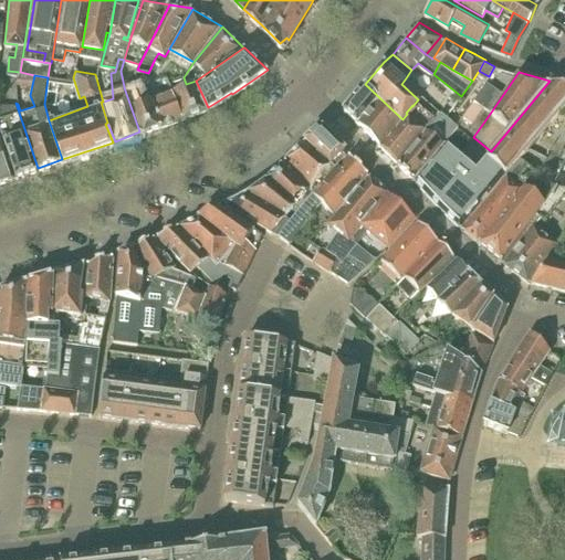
[(124,87),(139,131),(161,124),(153,97),(144,84),(142,81),(124,86),(124,87)]
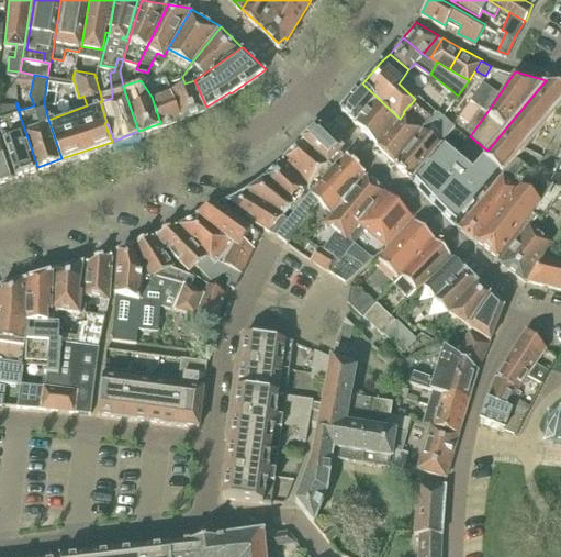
[(160,123),(182,115),(172,89),(160,93),(154,80),(143,84),(152,97),(160,123)]
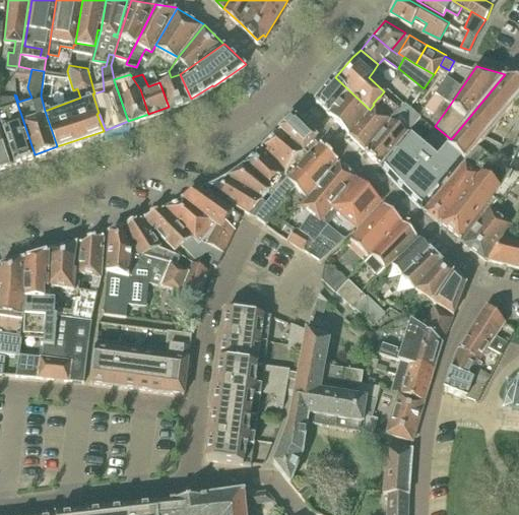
[(159,81),(159,82),(169,107),(191,99),(180,74),(171,77),(159,81)]
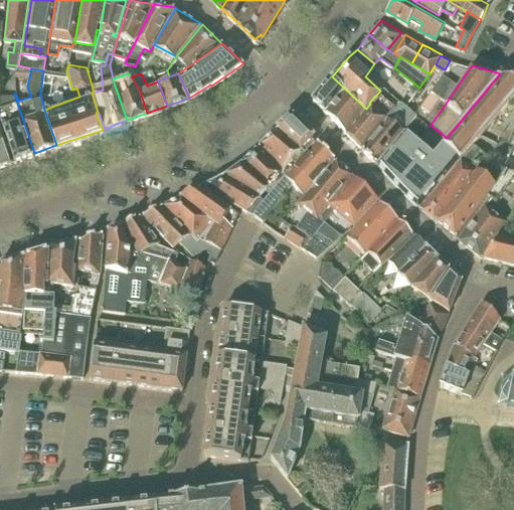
[(448,101),(459,85),(442,73),(431,89),(448,101)]
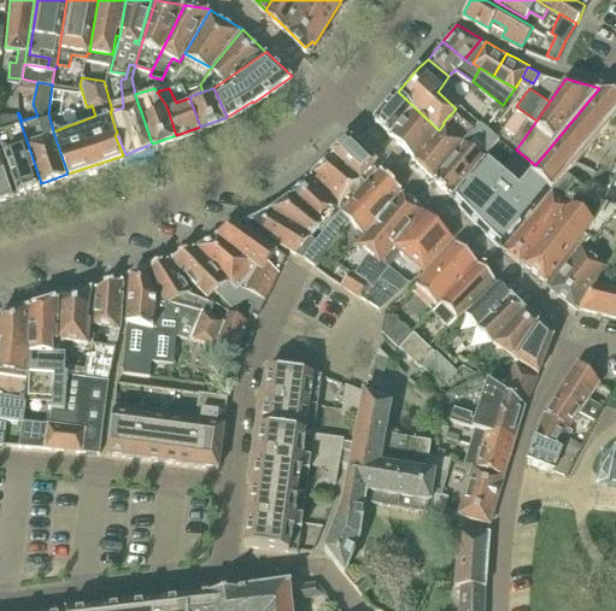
[(615,94),(599,88),(535,165),(532,169),(550,187),(552,188),(568,169),(572,165),(606,124),(615,112),(615,94)]
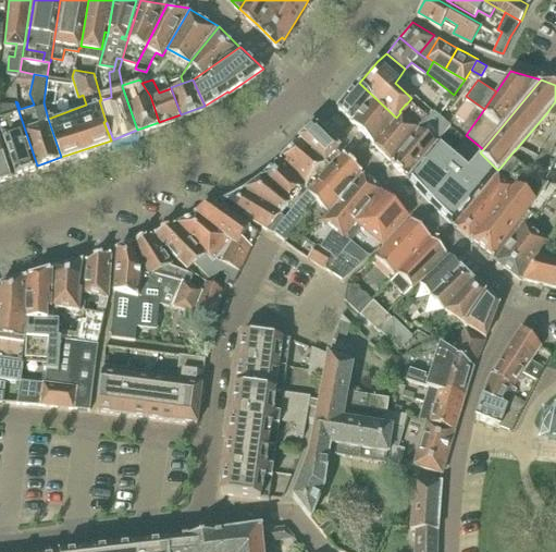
[(374,142),(396,118),(359,83),(340,106),(353,121),(353,119),(374,142)]
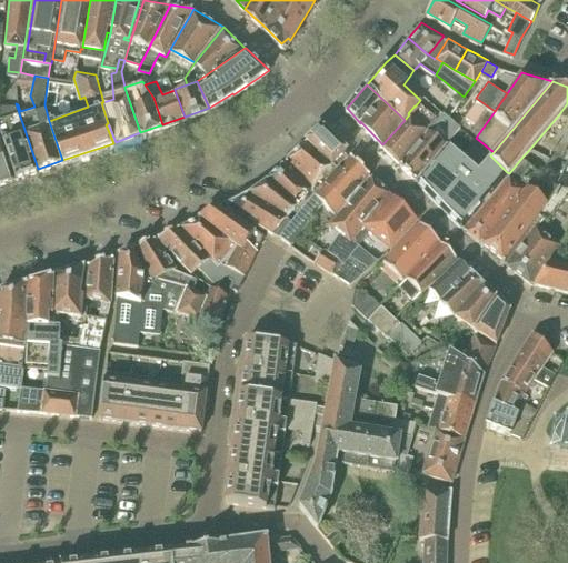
[(420,100),(437,116),(442,109),(440,108),(426,93),(420,100)]
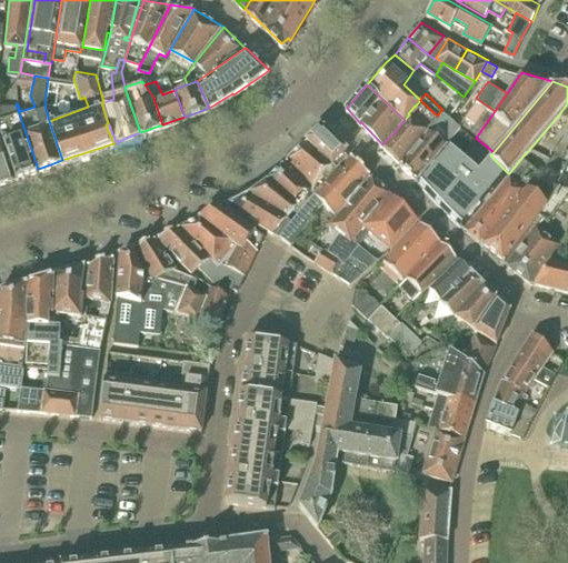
[(476,138),(495,111),(476,98),(458,122),(461,124),(476,138)]
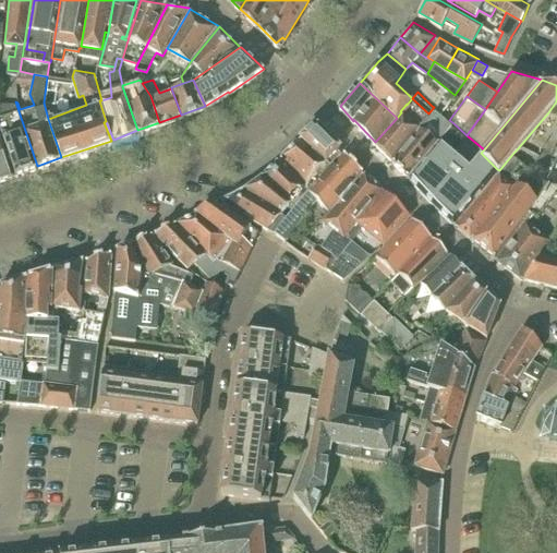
[(401,112),(397,118),(375,142),(392,159),(420,127),(419,125),(428,113),(412,98),(407,105),(416,112),(410,120),(401,112)]
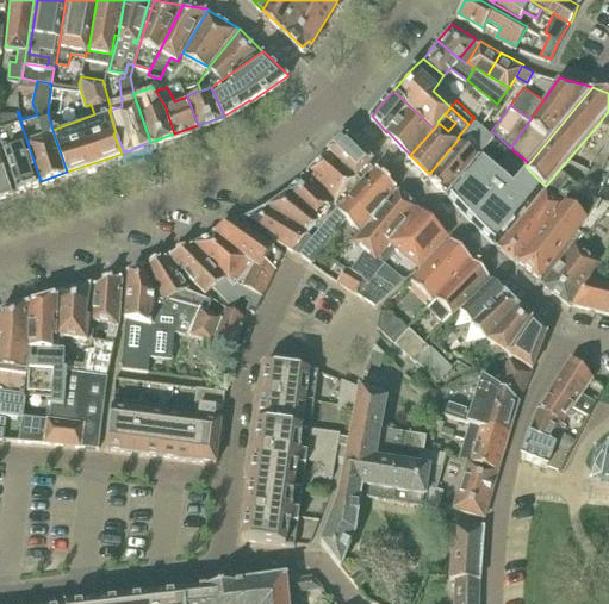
[(0,132),(5,150),(18,190),(41,181),(17,111),(0,110),(0,132)]
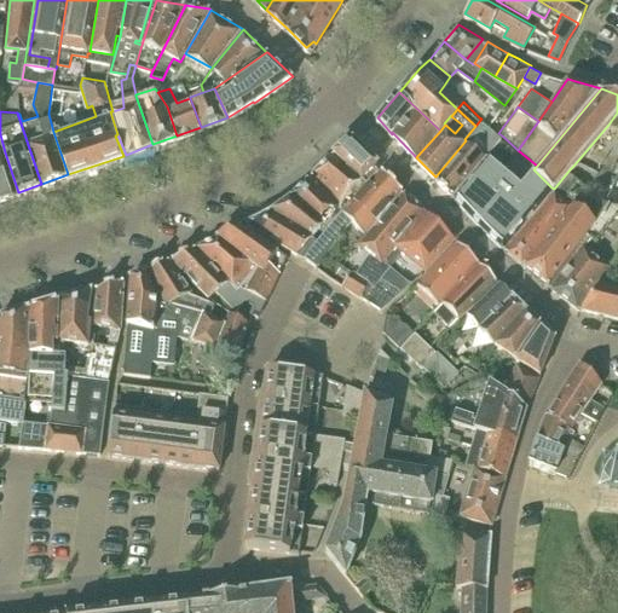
[(452,194),(486,154),(502,136),(498,133),(481,119),(475,126),(465,139),(466,140),(435,177),(437,177),(452,194)]
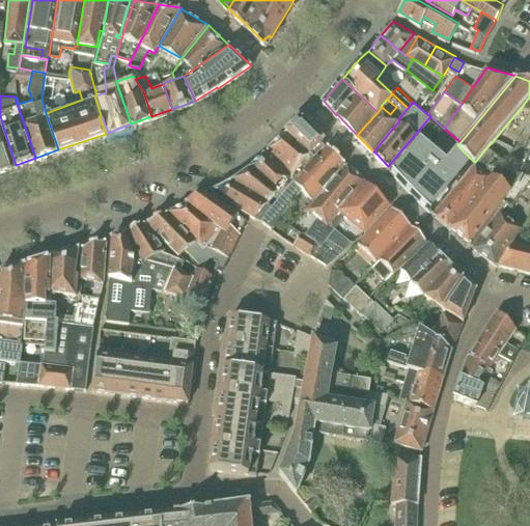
[(303,118),(298,118),(286,130),(310,153),(324,139),(303,118)]
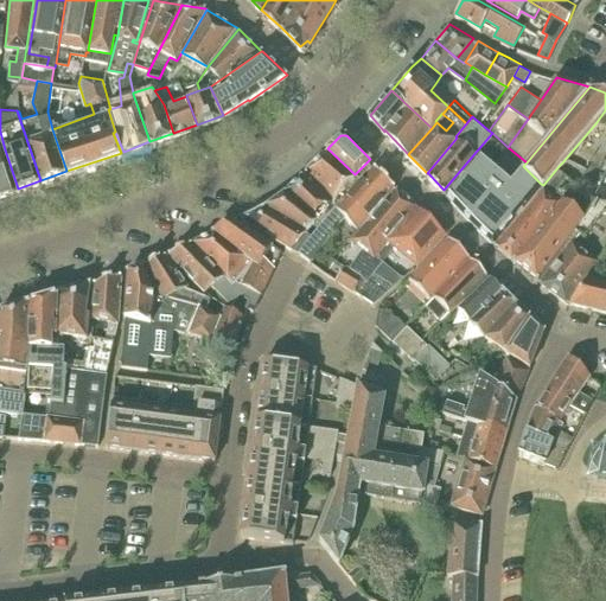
[(0,193),(14,190),(0,142),(0,193)]
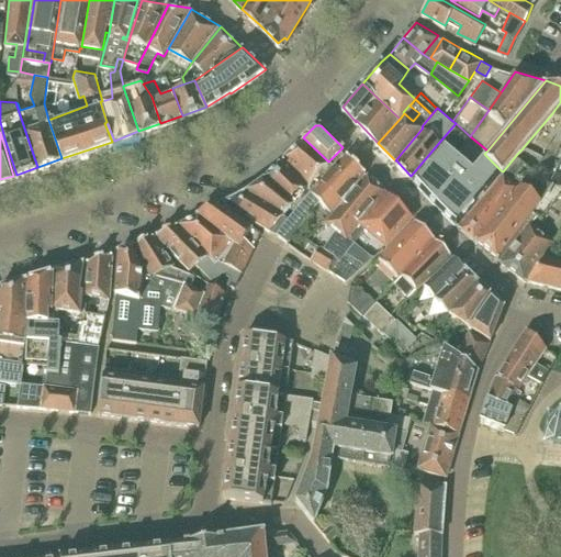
[(328,162),(303,137),(283,158),(310,182),(328,162)]
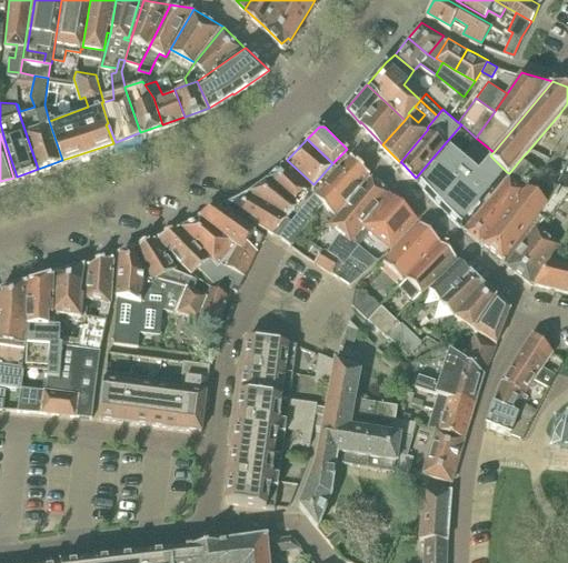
[(507,172),(490,156),(479,169),(447,141),(416,178),(445,209),(462,225),(507,172)]
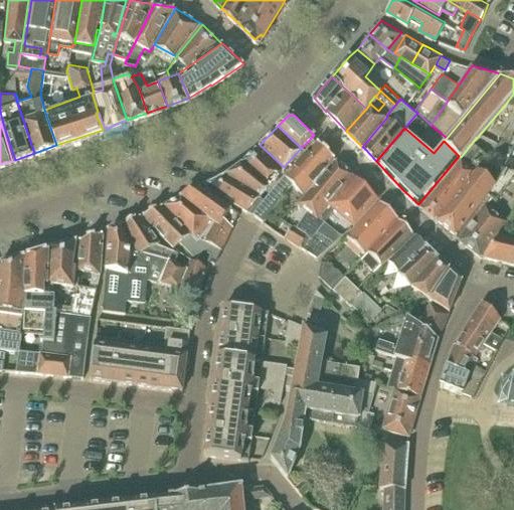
[(286,173),(265,198),(253,211),(265,221),(266,219),(280,199),(279,198),(293,181),(304,193),(335,156),(318,139),(286,173)]
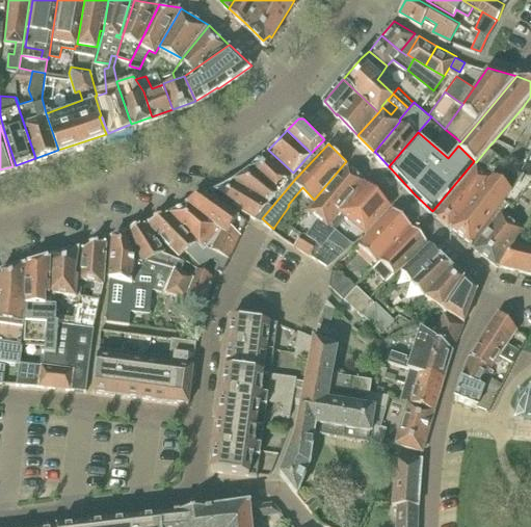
[(434,213),(451,227),(492,176),(483,167),(497,152),(489,146),(476,162),(434,213)]
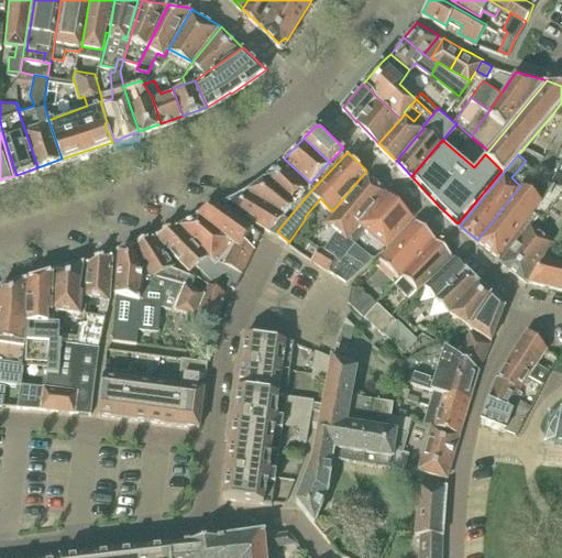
[(266,176),(265,177),(293,201),(306,186),(281,161),(266,176)]
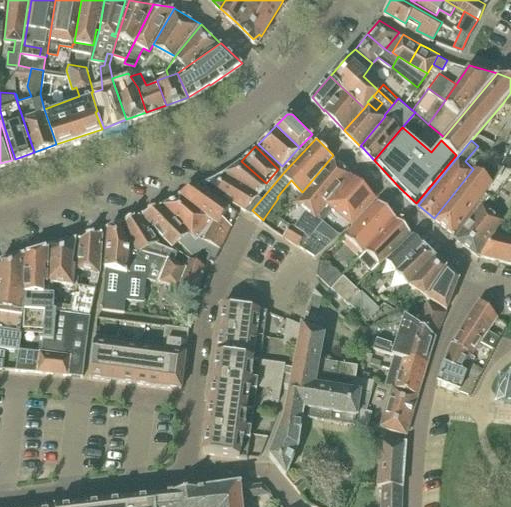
[(510,146),(502,164),(504,165),(510,169),(510,146)]
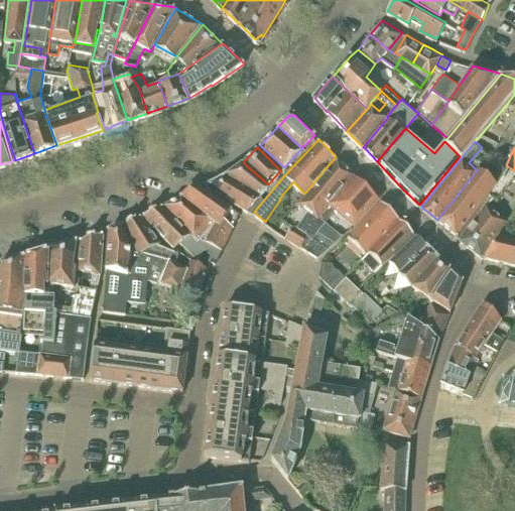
[(316,231),(325,222),(317,217),(355,174),(338,158),(299,202),(308,209),(297,226),(308,232),(307,234),(312,236),(316,231)]
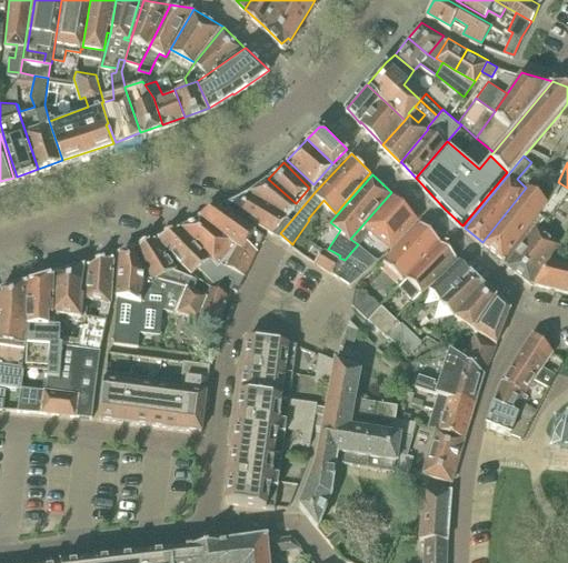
[(537,193),(547,200),(558,184),(550,178),(542,179),(538,186),(537,193)]
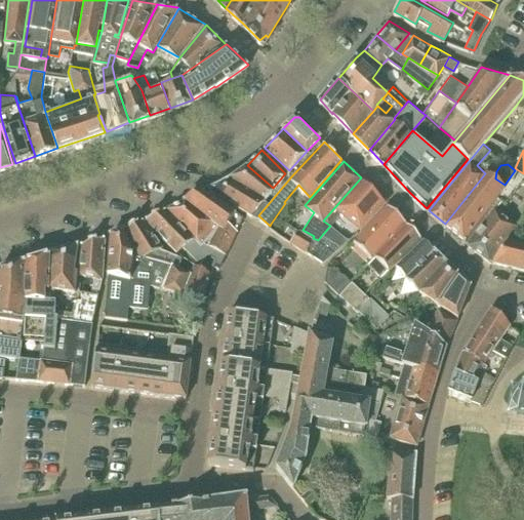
[(273,188),(247,165),(232,176),(265,197),(273,188)]
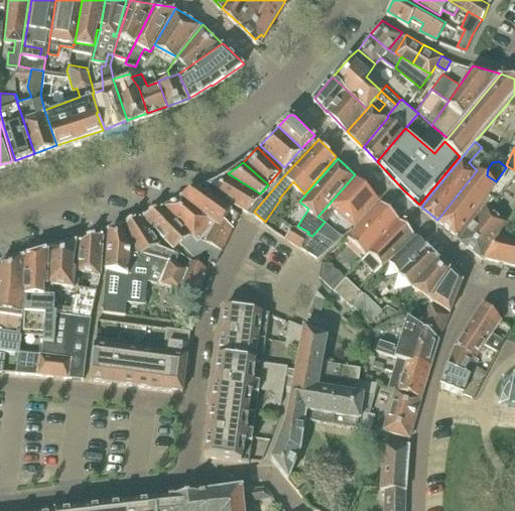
[(514,170),(508,166),(503,173),(512,179),(514,176),(514,170)]
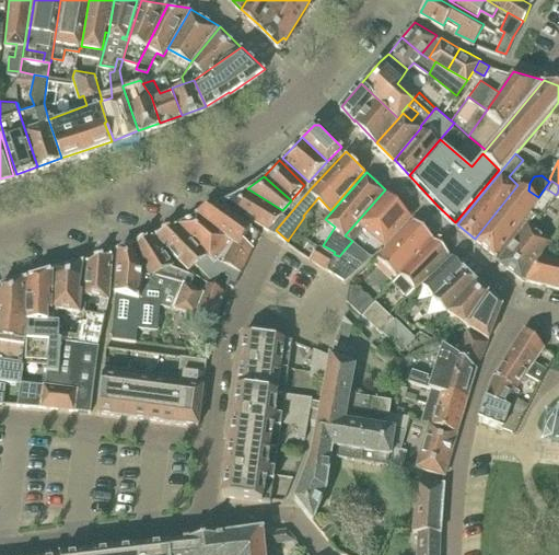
[(517,185),(475,239),(496,256),(538,200),(519,184),(517,185)]
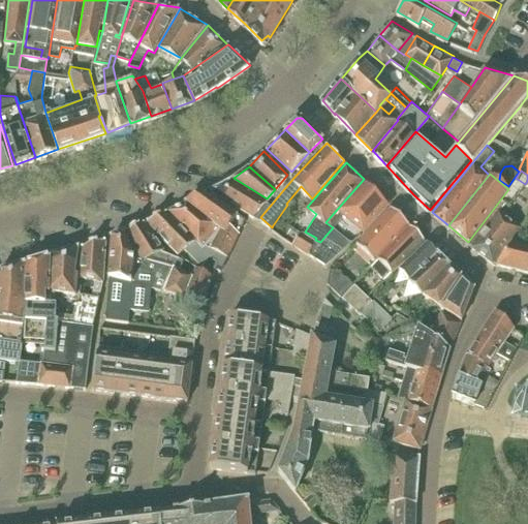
[(212,189),(253,214),(260,218),(260,217),(272,204),(267,198),(234,178),(233,178),(212,189)]
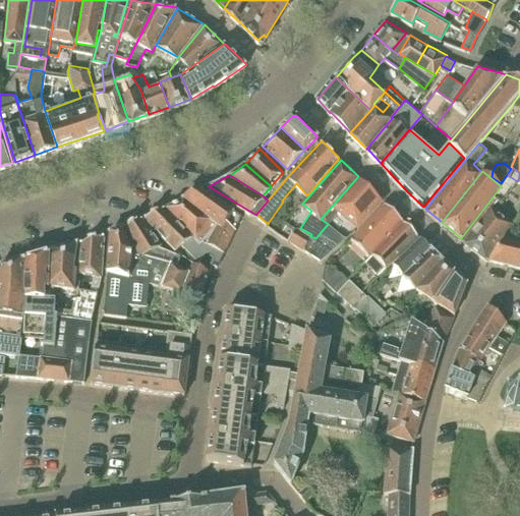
[(321,219),(328,224),(339,210),(358,225),(383,198),(358,176),(321,219)]
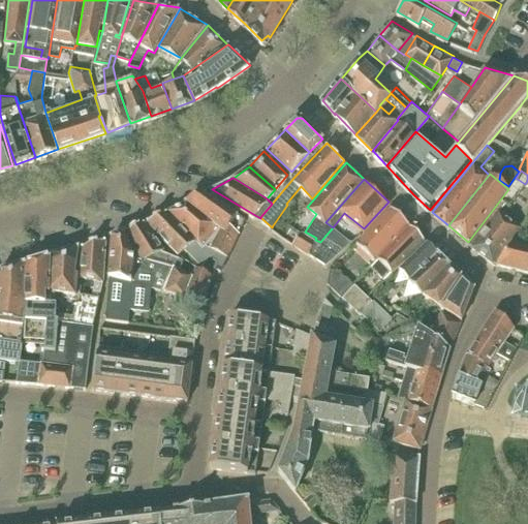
[(187,201),(218,225),(219,226),(209,245),(221,250),(227,254),(237,235),(245,217),(206,191),(187,201)]
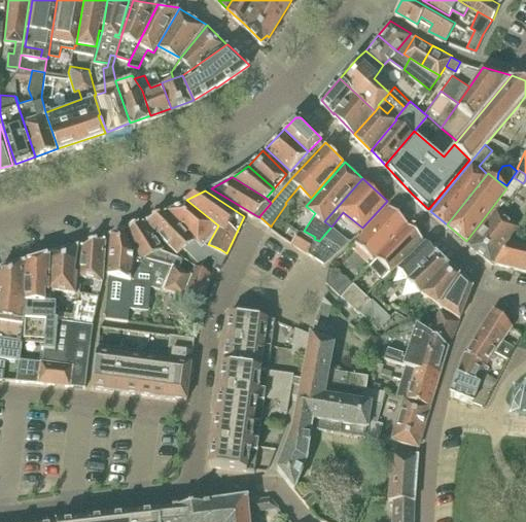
[(209,235),(217,224),(186,200),(168,209),(167,209),(198,240),(205,232),(209,235)]
